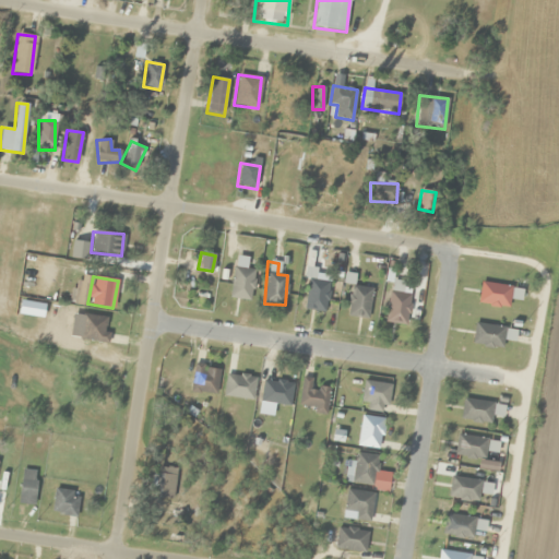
[(325,312),(329,282),(308,280),(304,309),(325,312)]
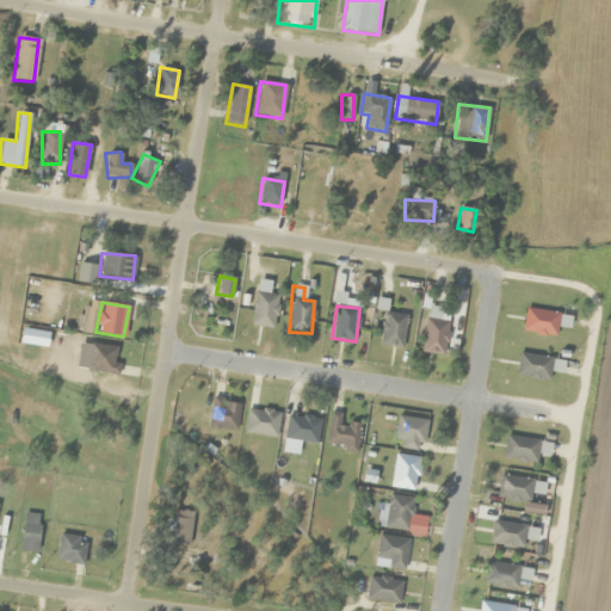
[(439,309),(429,307),(421,352),(444,356),(449,322),(438,320),(439,309)]
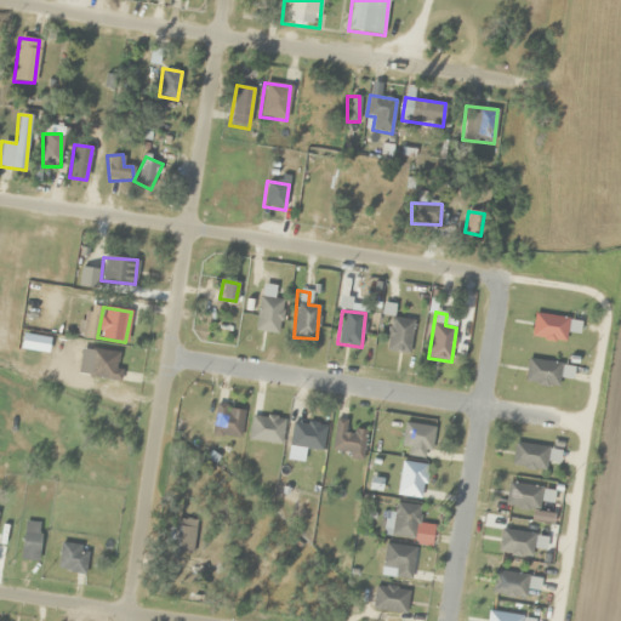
[(579,335),(580,320),(534,314),(530,339),(565,343),(567,332),(579,335)]
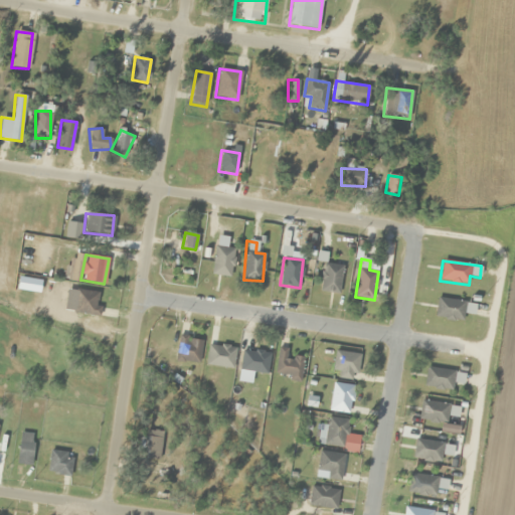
[(338,294),(342,266),(323,264),(320,292),(338,294)]
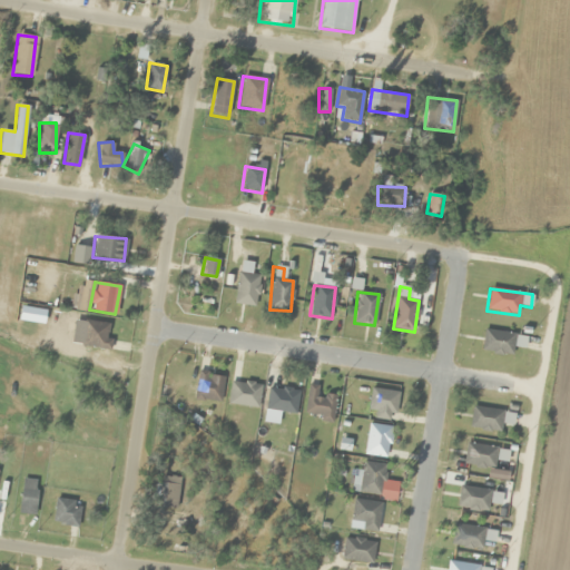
[(110,324),(84,322),(80,347),(108,350),(110,324)]
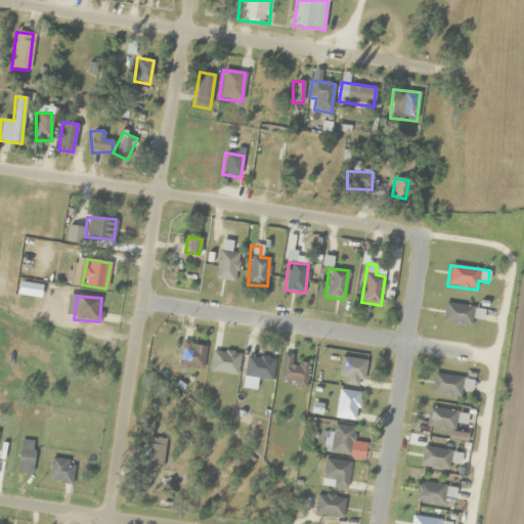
[(473,306),(444,305),(442,323),(472,325),(473,306)]
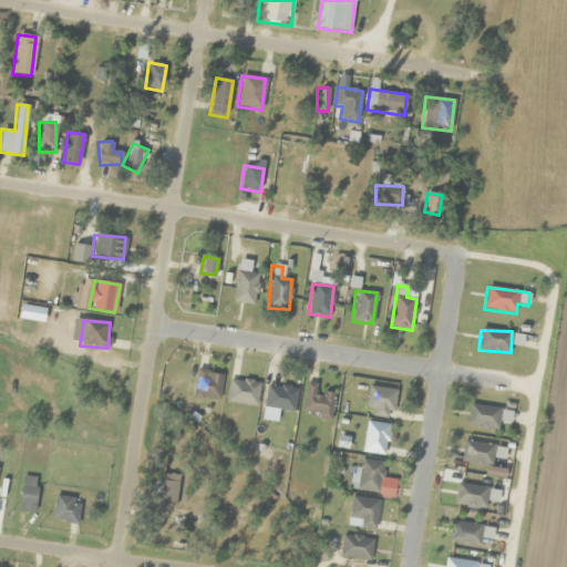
[(223,373),(196,371),(193,399),(219,401),(223,373)]
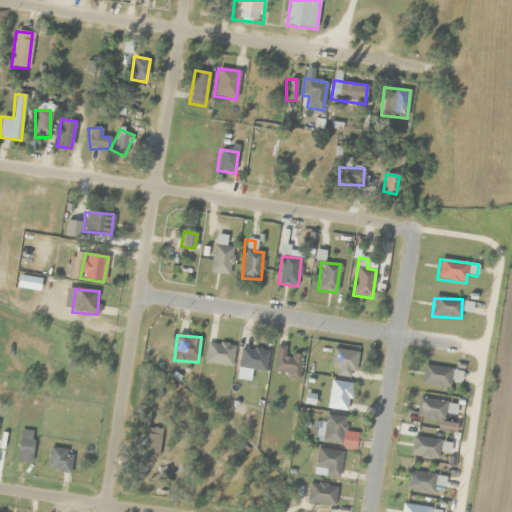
[(288,373),(287,379),(299,380),(302,357),(285,355),(286,347),(276,346),(273,372),(288,373)]
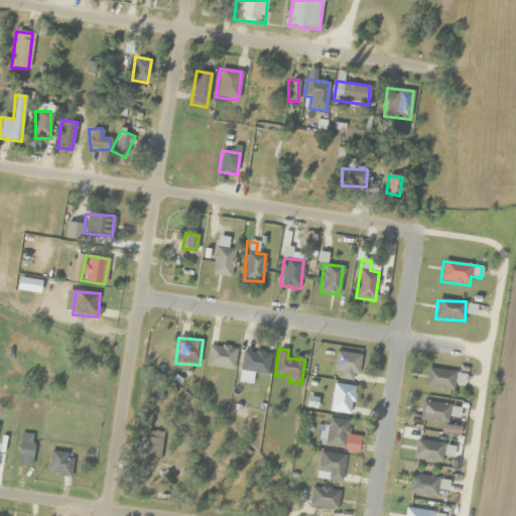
[(270,354),(242,351),(240,372),(268,375),(270,354)]
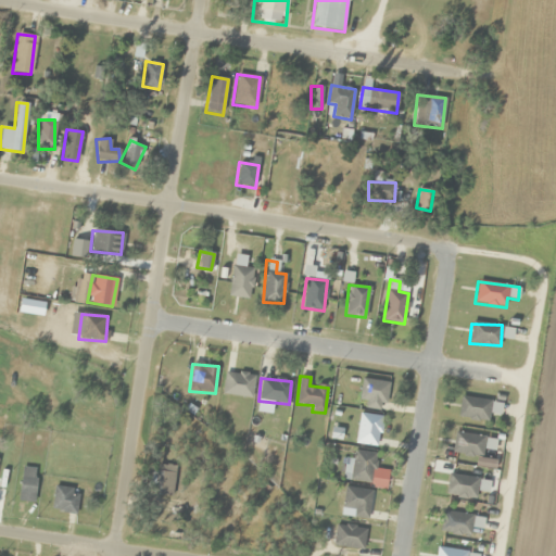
[(383,412),(389,383),(362,379),(357,406),(383,412)]
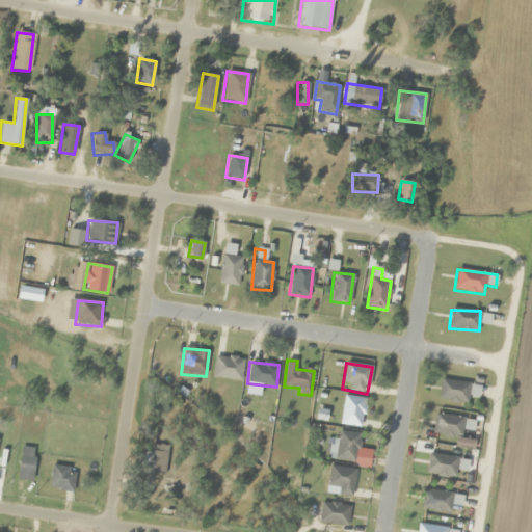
[(437,401),(468,403),(468,397),(478,397),(479,384),(440,381),(437,401)]
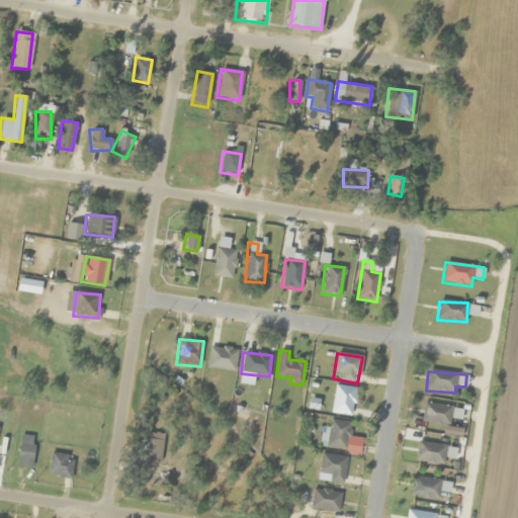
[(351,416),(354,389),(334,385),(331,413),(351,416)]
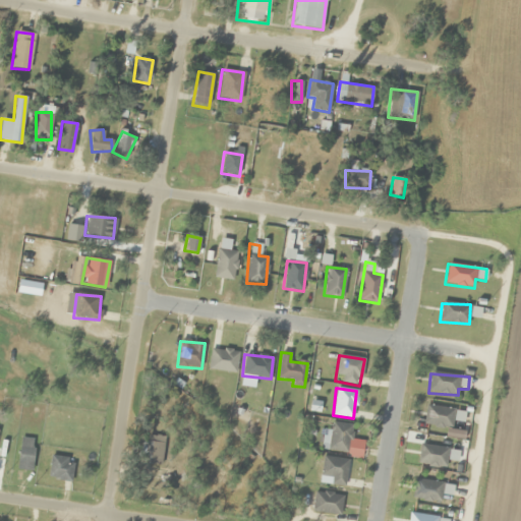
[(452,428),(454,409),(424,406),(423,426),(452,428)]
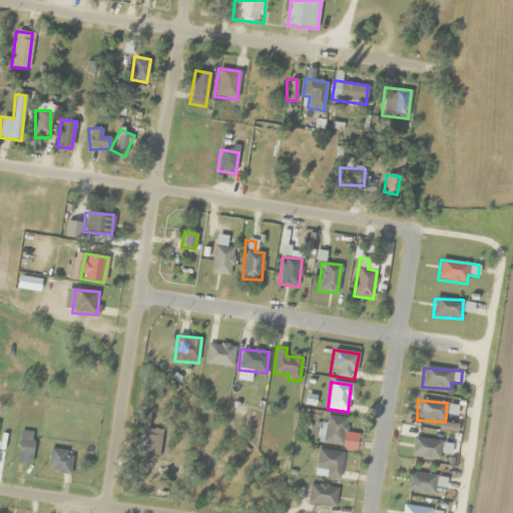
[(316,442),(342,447),(347,420),(327,416),(325,425),(319,424),(316,442)]
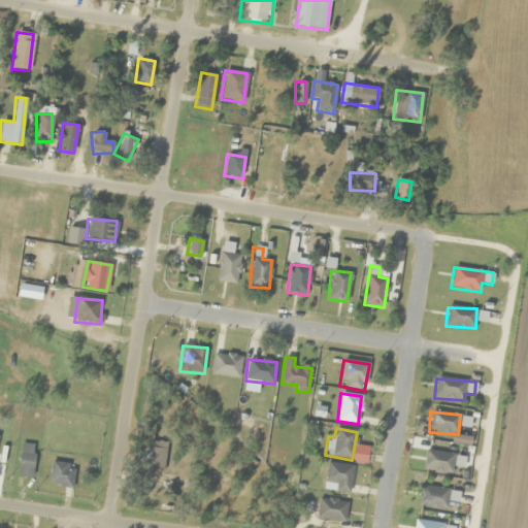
[(162,474),(166,443),(149,441),(144,472),(162,474)]
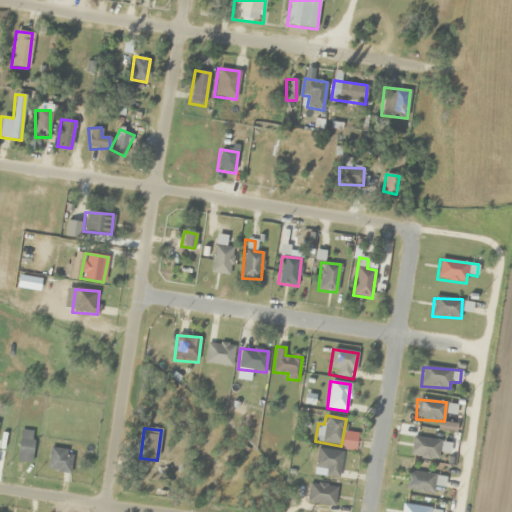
[(34,432),(19,431),(15,462),(30,464),(34,432)]
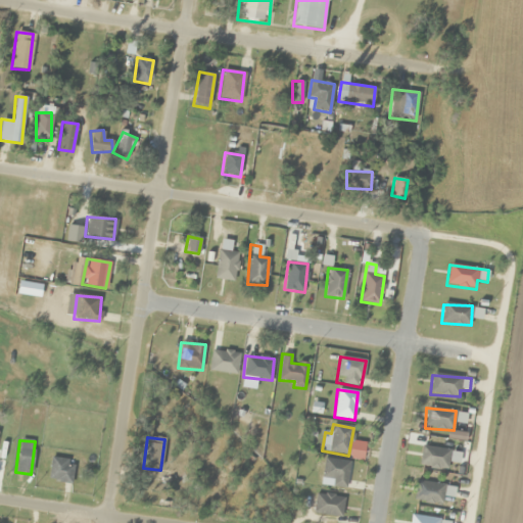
[(419,467),(447,469),(449,449),(421,446),(419,467)]
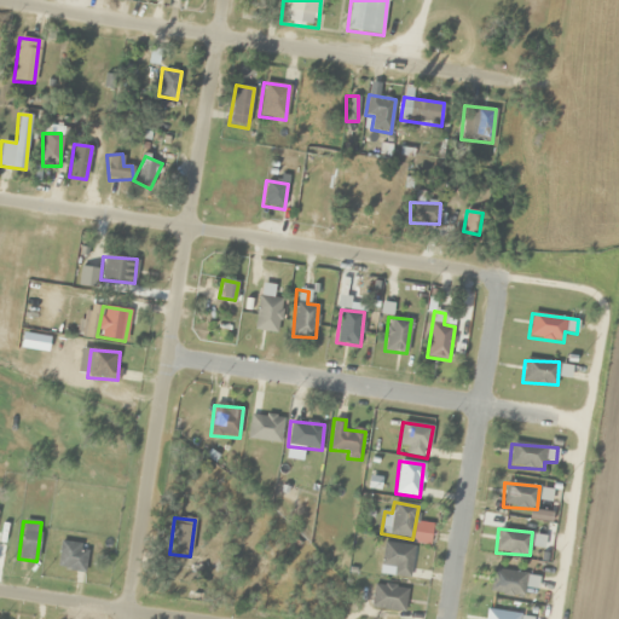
[(86,544),(58,543),(58,570),(85,571),(86,544)]
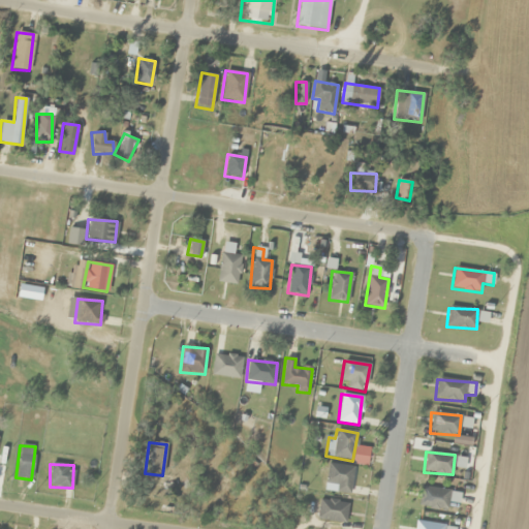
[(335,485),(334,493),(350,494),(352,467),(327,464),(325,484),(335,485)]
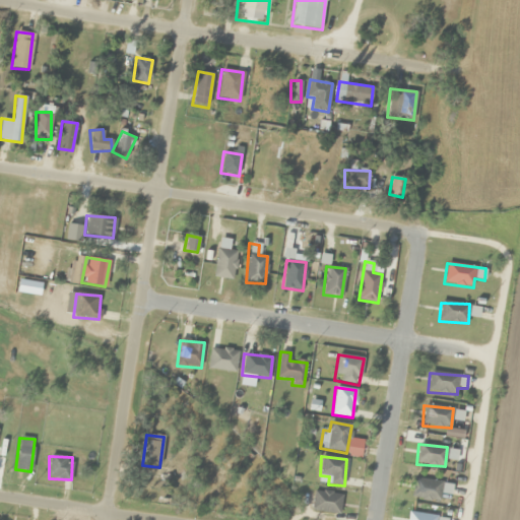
[(410,498),(439,503),(442,482),(413,477),(410,498)]
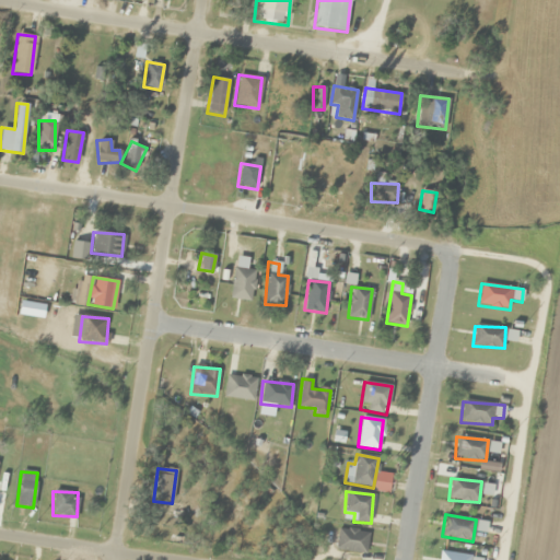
[(363,557),(369,536),(339,527),(334,548),(363,557)]
